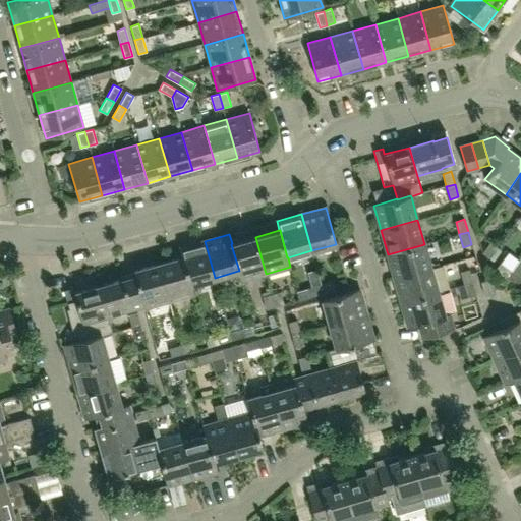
[(255,237),(232,243),(231,244),(239,271),(238,271),(241,281),(266,274),(255,237)]
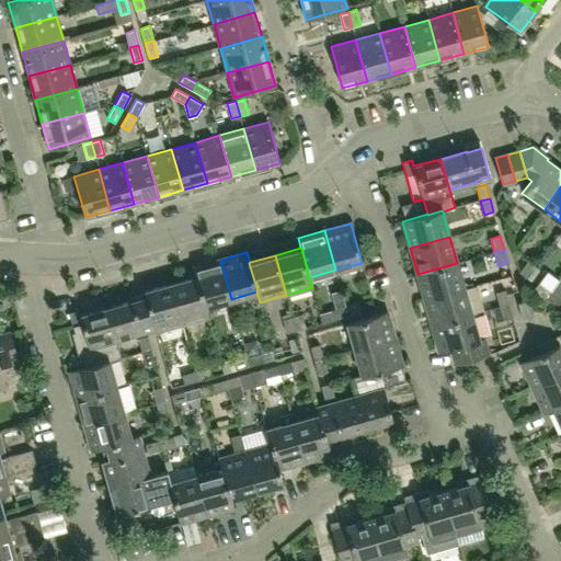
[(231,299),(220,260),(194,267),(196,277),(197,277),(205,307),(206,306),(231,299)]
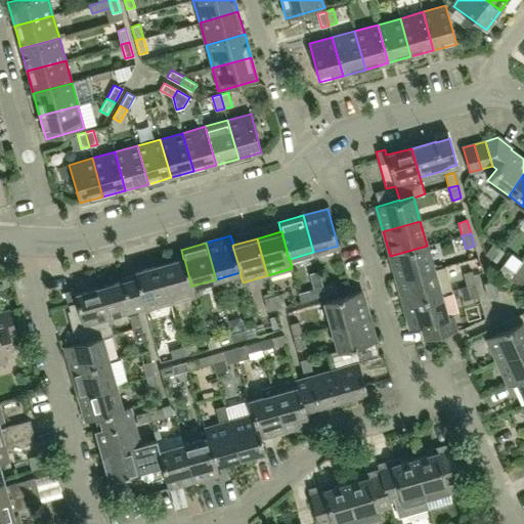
[(492,260),(499,249),(492,244),(484,254),(492,260)]
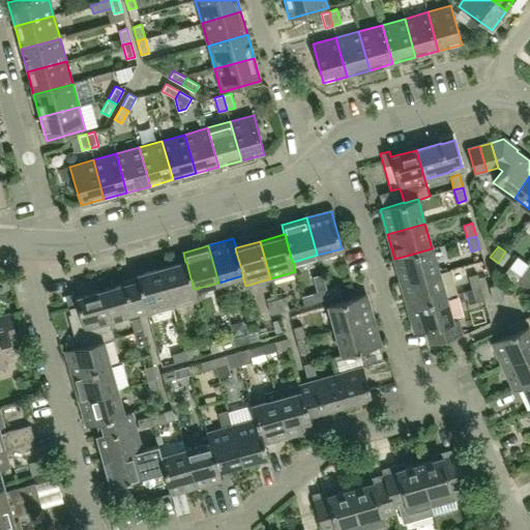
[(438,272),(432,248),(394,259),(401,283),(438,272)]
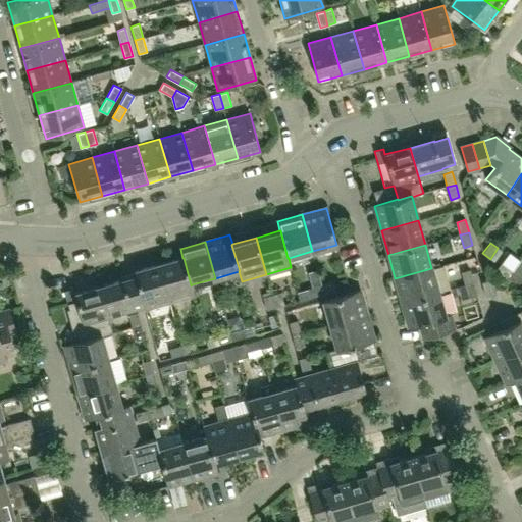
[(521,278),(521,276),(521,257),(512,271),(521,278)]
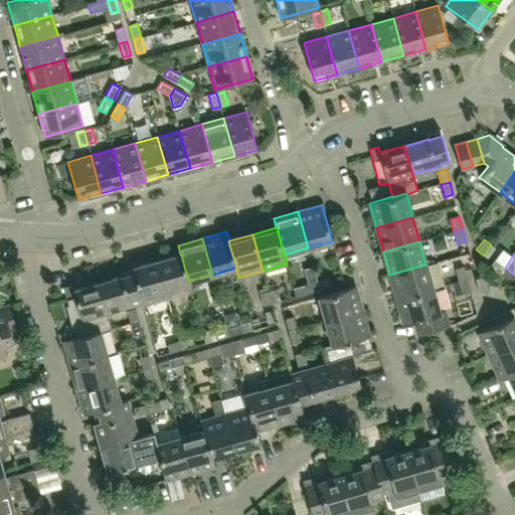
[(181,254),(180,254),(157,261),(167,297),(191,291),(189,281),(188,282),(181,254)]
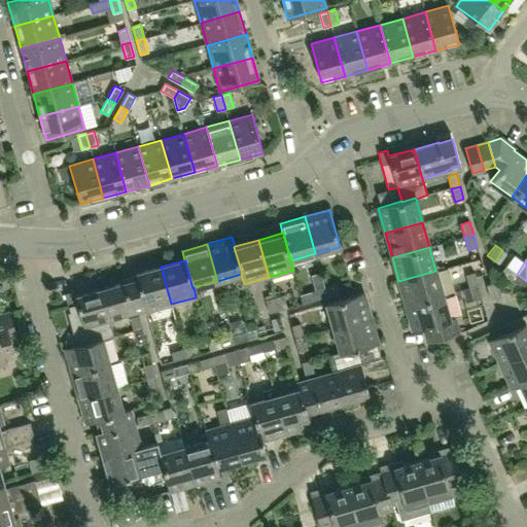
[(500,273),(512,281),(517,274),(506,266),(500,273)]
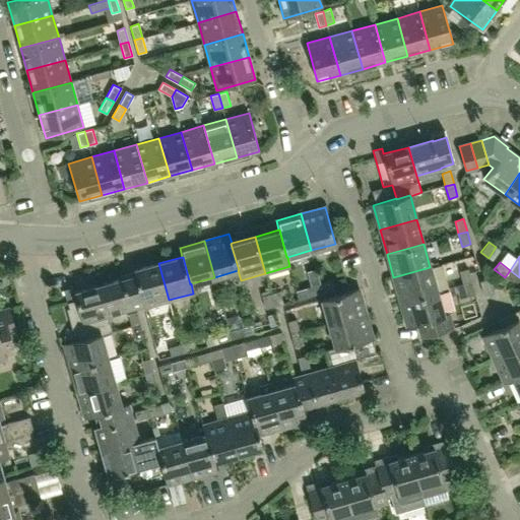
[(143,305),(144,307),(169,300),(158,263),(134,270),(135,276),(143,305)]
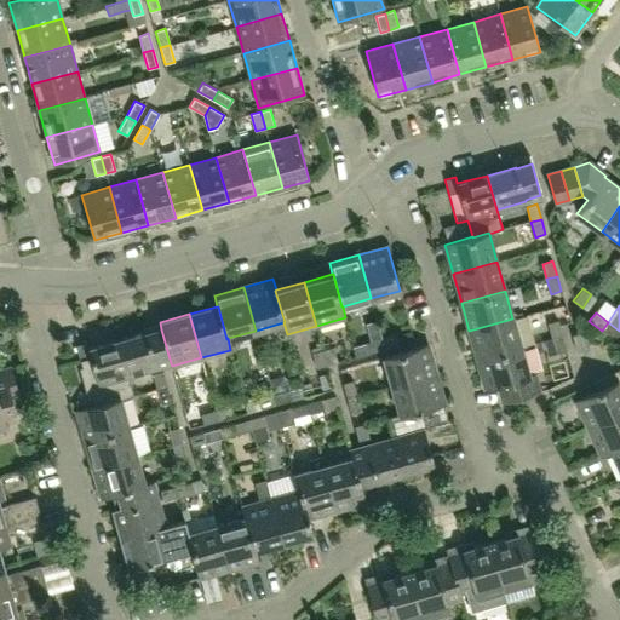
[(521,348),(512,319),(469,331),(477,360),(521,348)]
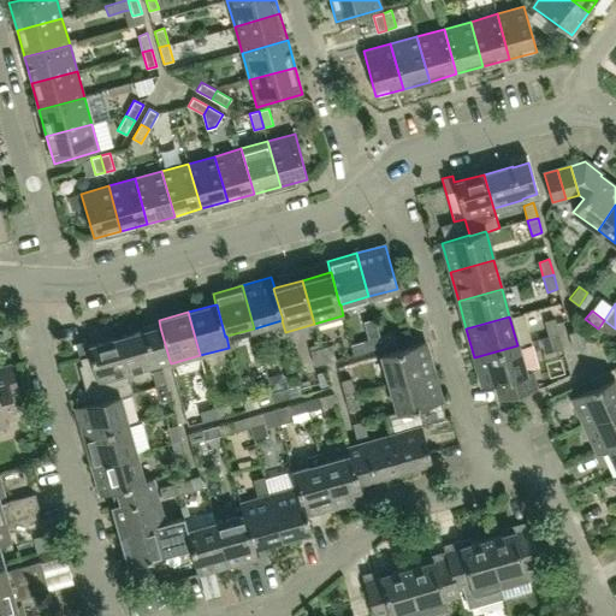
[(544,323),(549,337),(558,335),(555,319),(544,323)]
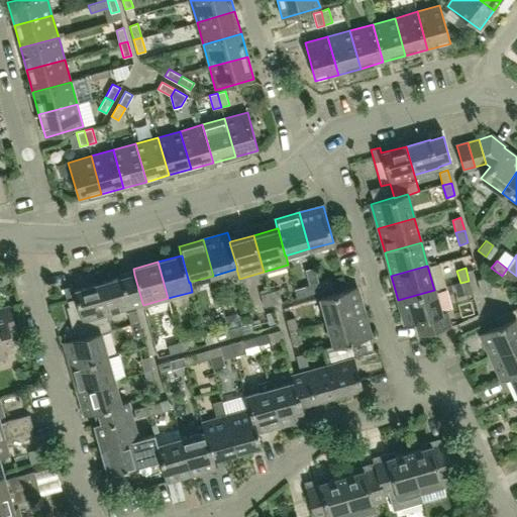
[(516,277),(516,276),(507,269),(502,276),(512,284),(516,277)]
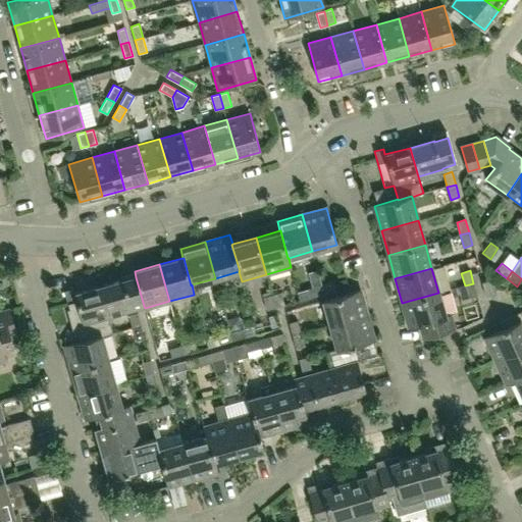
[(100,288),(108,316),(144,306),(136,277),(124,280),(100,288)]
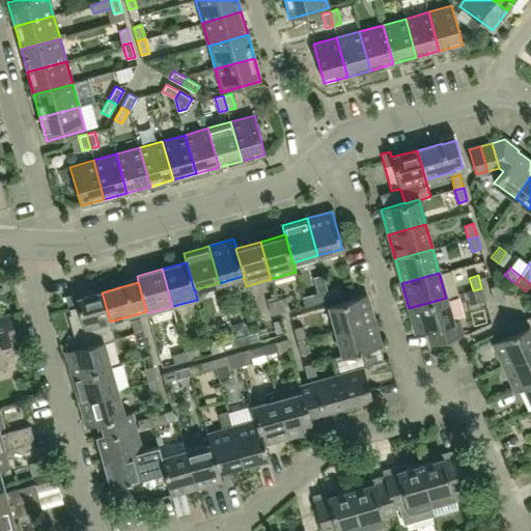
[(505,299),(501,284),(491,287),(495,302),(505,299)]
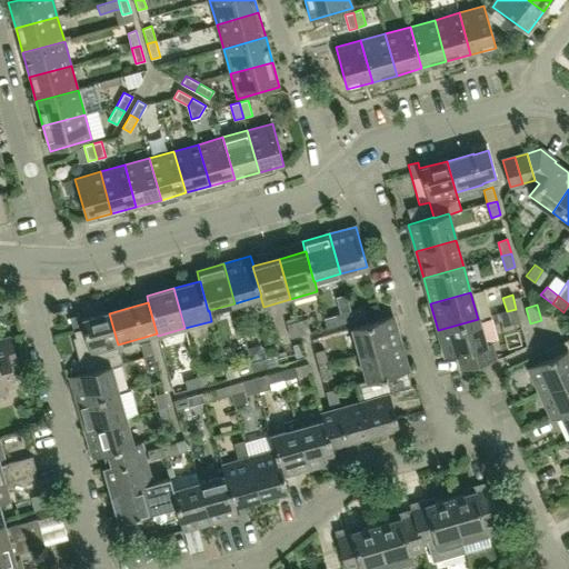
[(365,307),(350,311),(352,320),(367,317),(365,307)]
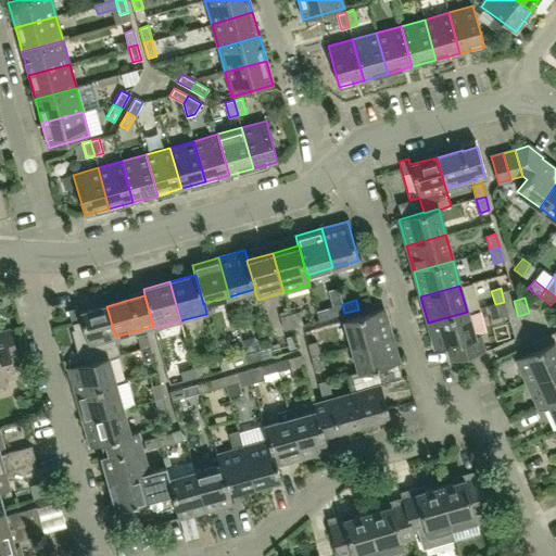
[(498,318),(508,315),(504,302),(495,304),(498,318)]
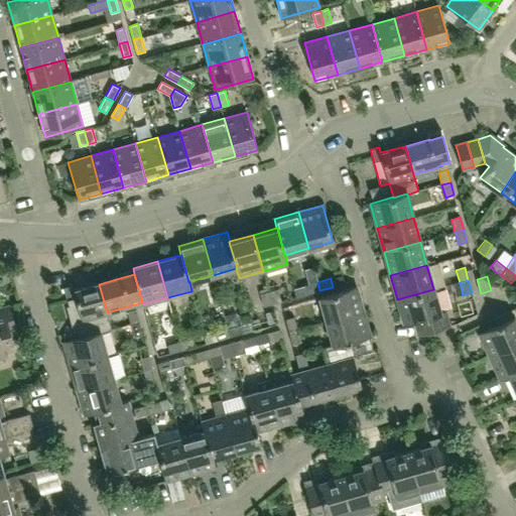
[(307,294),(319,290),(317,282),(305,285),(307,294)]
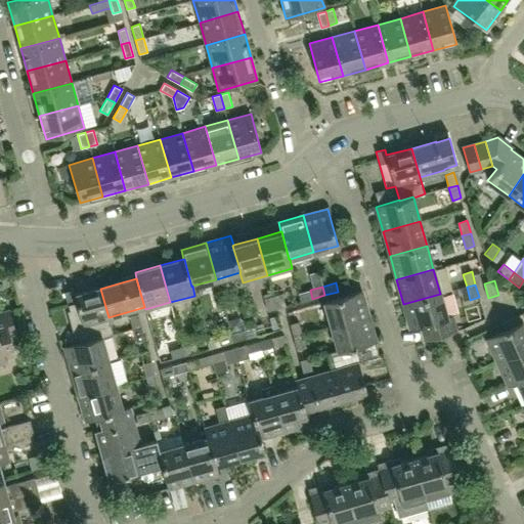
[(108,317),(100,289),(75,296),(74,290),(64,293),(79,343),(101,337),(101,338),(114,335),(108,317)]
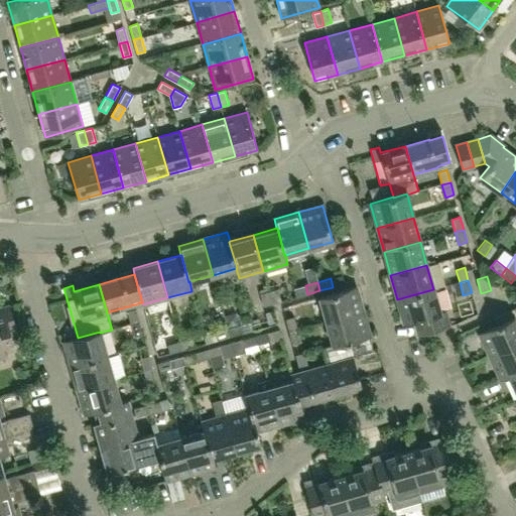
[(363,311),(356,286),(319,297),(327,321),(363,311)]
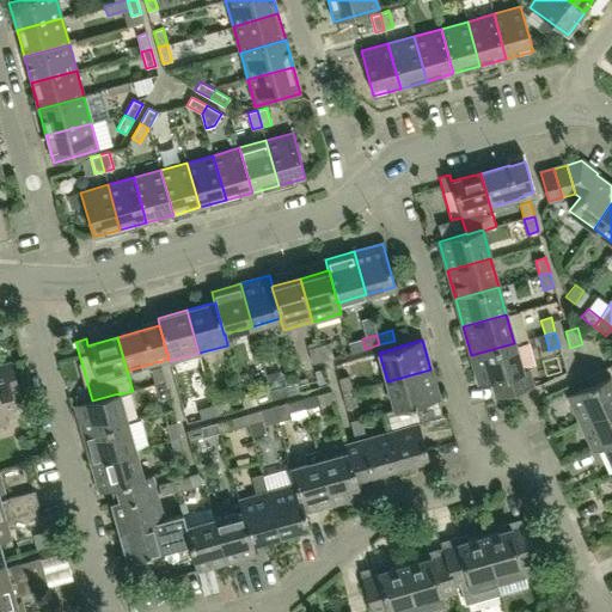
[(330,343),(319,346),(323,361),(334,357),(330,343)]
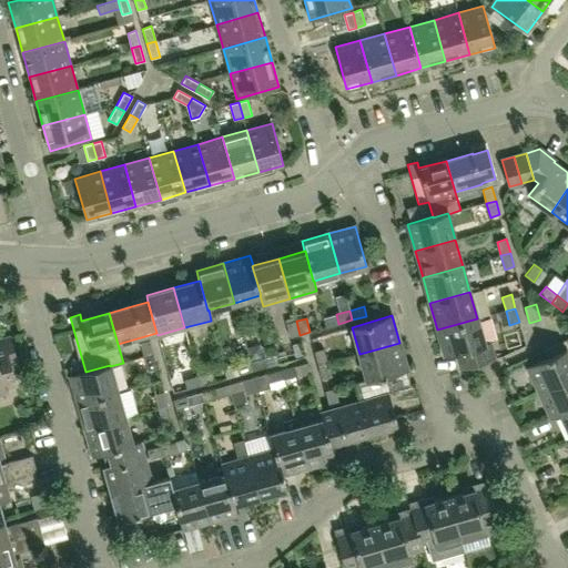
[(495,358),(489,343),(484,344),(477,318),(437,330),(445,356),(456,353),(460,368),(495,358)]
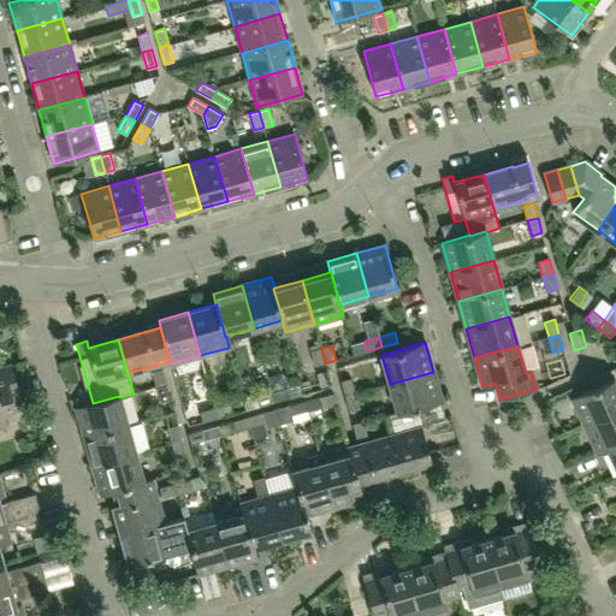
[(315,366),(325,363),(321,348),(311,351),(315,366)]
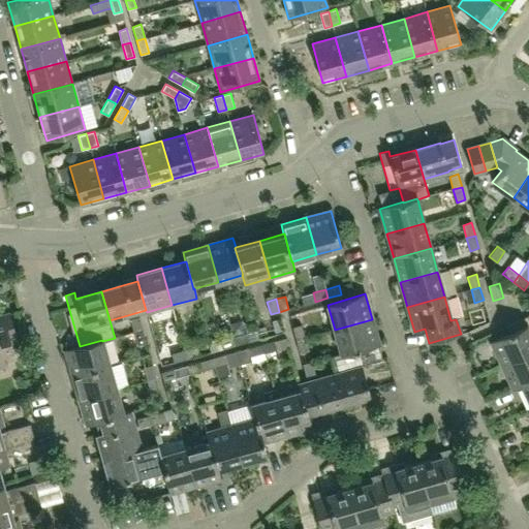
[(13,350),(9,336),(16,334),(9,312),(0,314),(0,365),(5,364),(3,353),(13,350)]
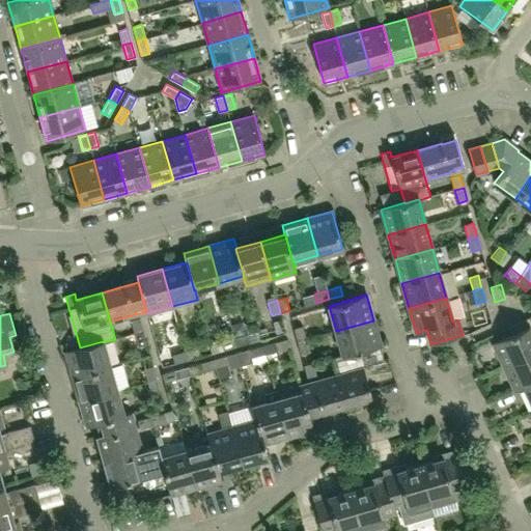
[(131,320),(135,334),(143,331),(140,318),(131,320)]
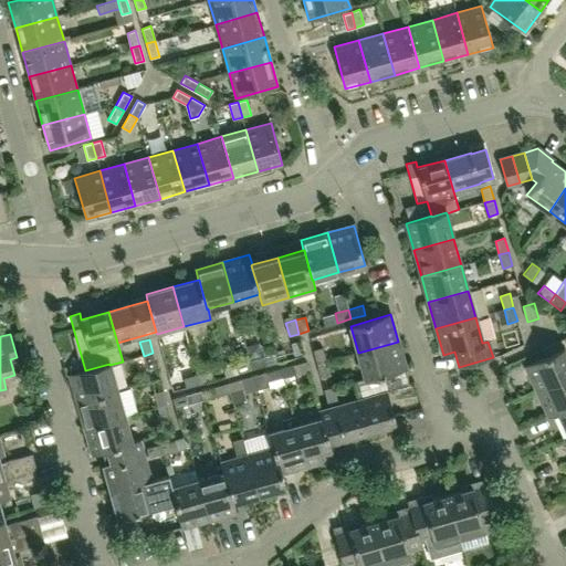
[(406,368),(398,342),(358,353),(366,378),(366,379),(383,374),(383,375),(406,368)]
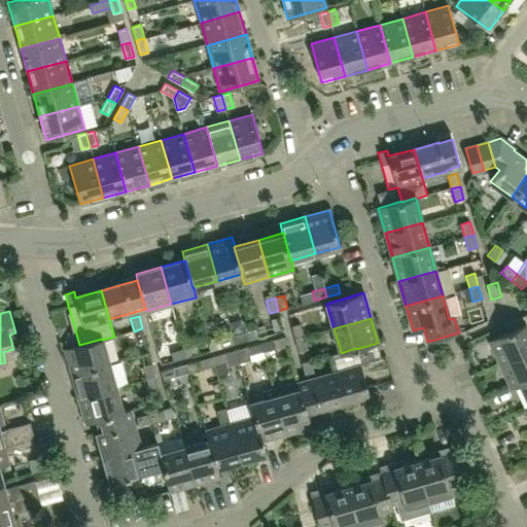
[(292,326),(295,339),(304,337),(301,323),(292,326)]
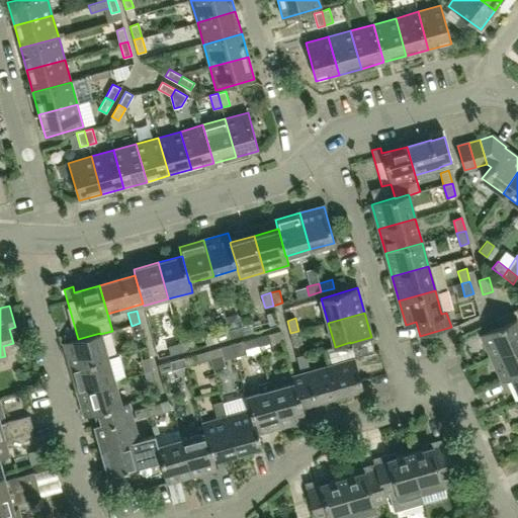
[(517,346),(517,325),(515,320),(481,335),(492,358),(517,346)]
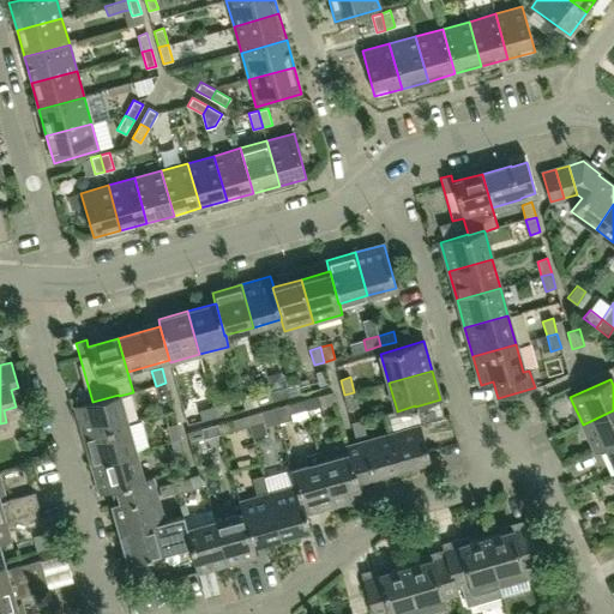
[(170,398),(166,383),(156,386),(160,401),(170,398)]
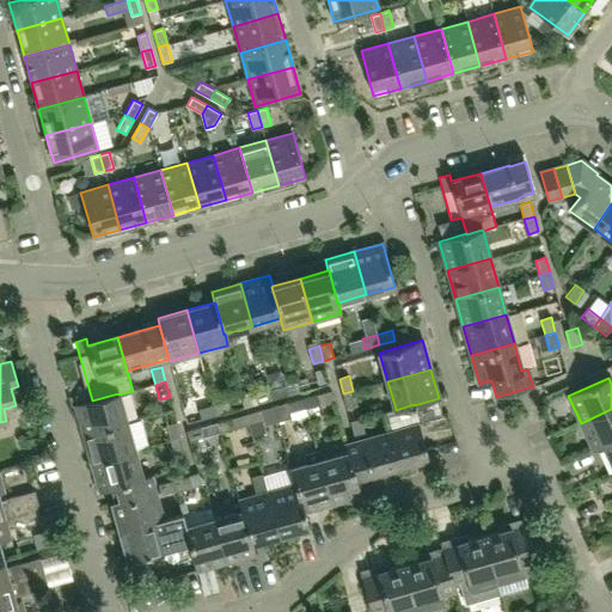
[(285,385),(270,390),(273,399),(288,396),(285,385)]
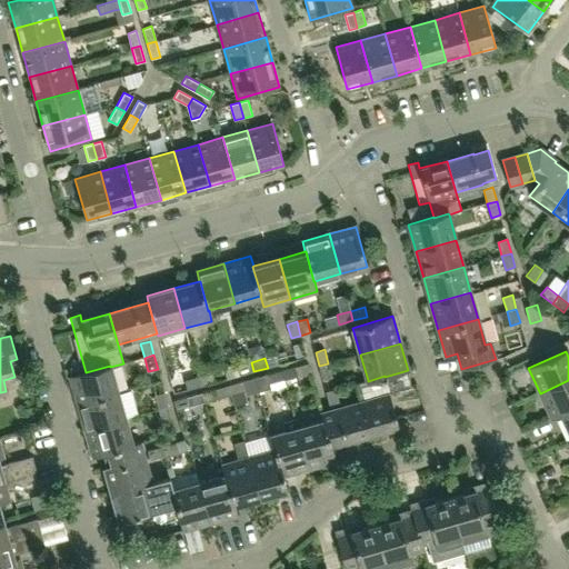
[(240,376),(253,371),(251,362),(237,366),(240,376)]
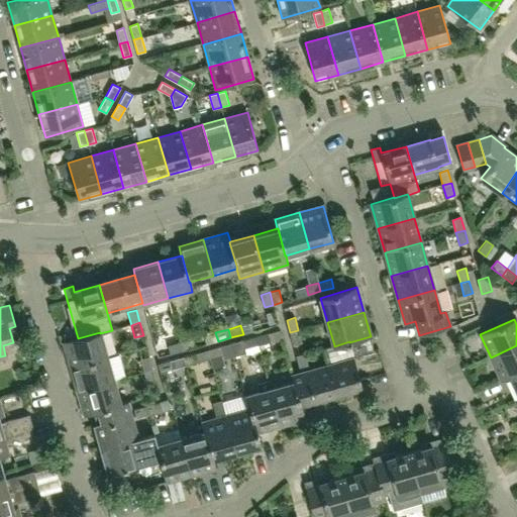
[(302,342),(298,330),(290,332),(293,345),(302,342)]
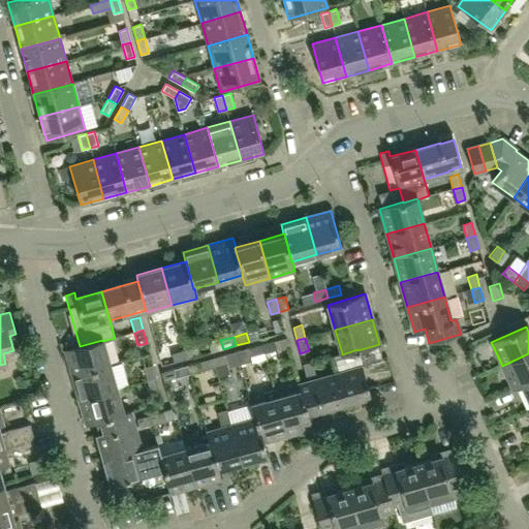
[(110,365),(102,341),(102,340),(80,346),(65,350),(72,375),(110,365)]
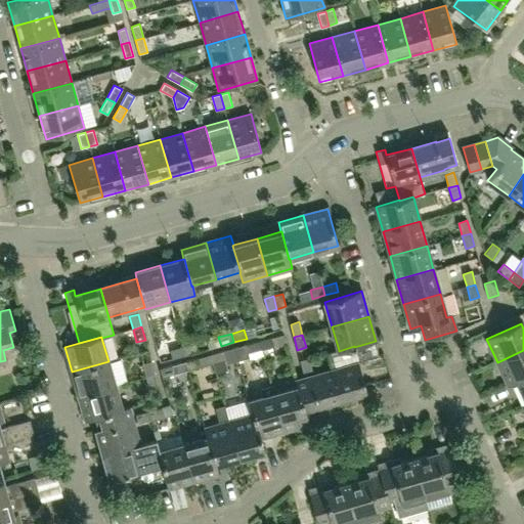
[(272,338),(259,341),(262,350),(274,346),(272,338)]
